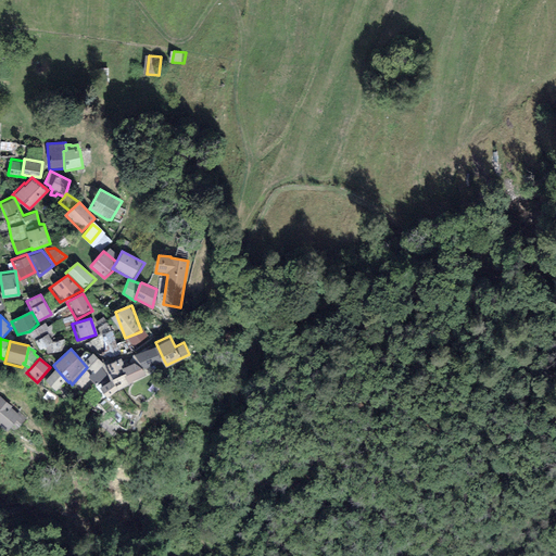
[(66,380),(55,368),(45,382),(55,392),(66,380)]
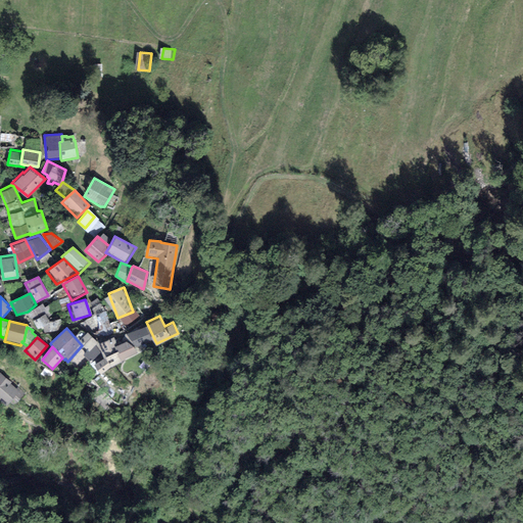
[(104,355),(93,362),(99,372),(110,365),(104,355)]
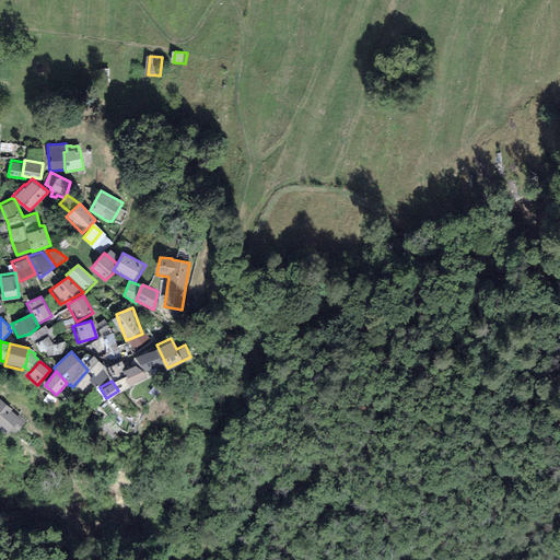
[(13,407),(0,396),(0,395),(0,423),(8,429),(19,417),(10,409),(13,407)]
